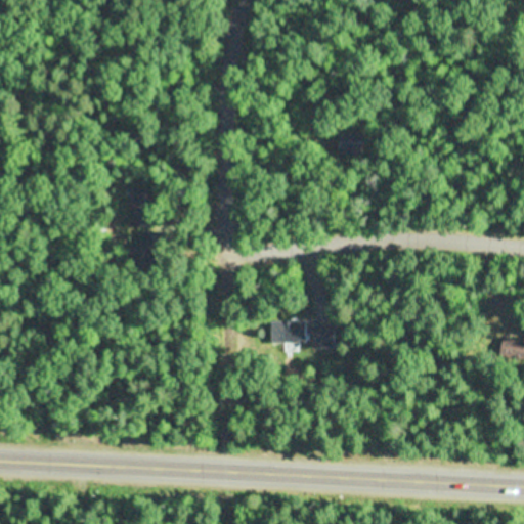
[(370,108),(360,114),(355,102),(365,98),(370,108)]
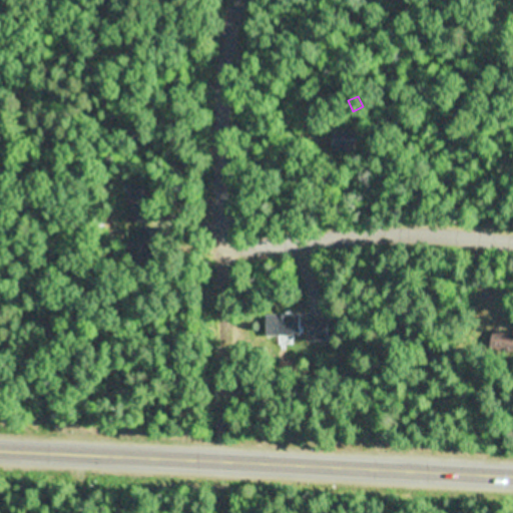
[(357,128),(357,151),(332,151),(332,128),(357,128)]
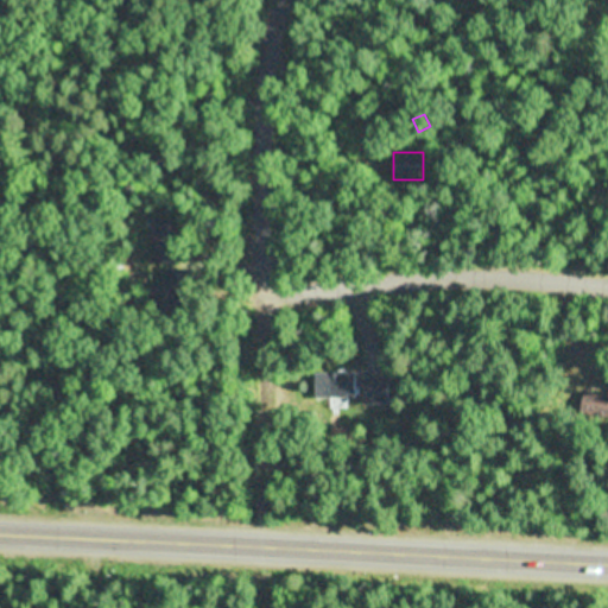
[(334,397),(317,398),(316,373),(339,372),(348,372),(358,371),(358,372),(359,390),(359,396),(355,396),(348,396),(341,397),(334,397)]
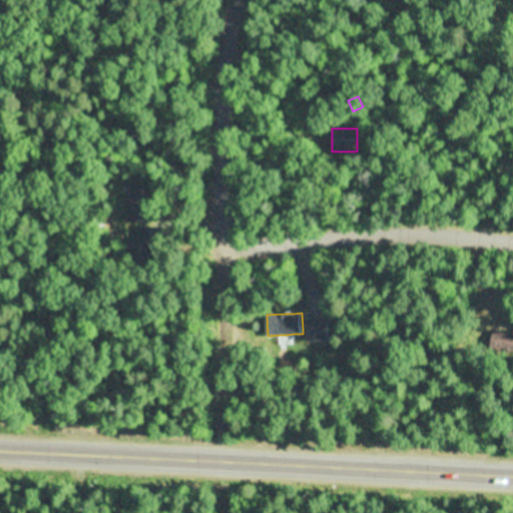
[(327,342),(308,343),(308,341),(308,331),(308,319),(314,319),(321,319),(327,319),(327,342)]
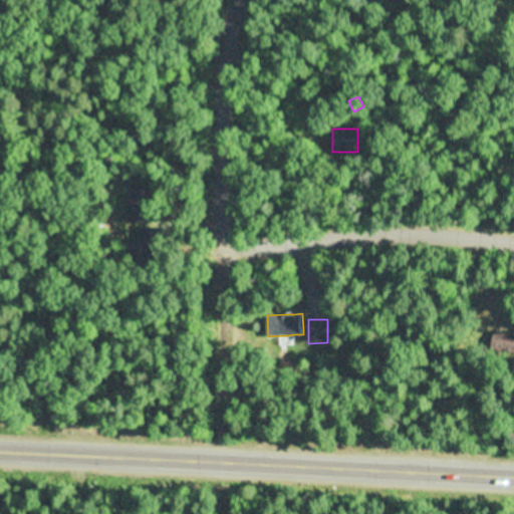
[(513,354),(490,350),(494,331),(513,334),(513,354)]
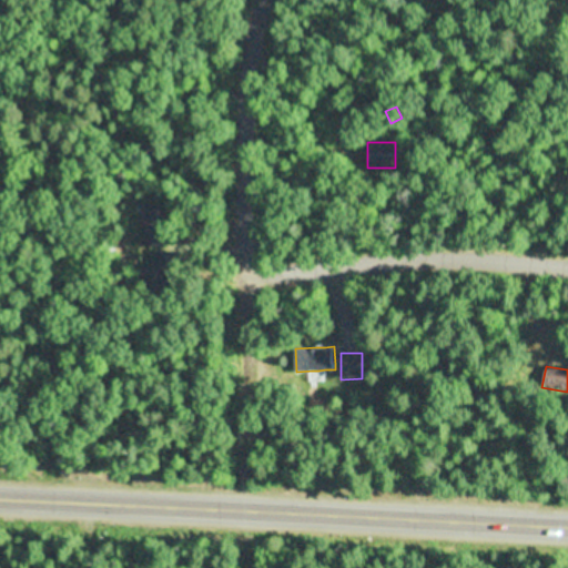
[(306,429),(306,426),(305,419),(305,418),(306,418),(308,418),(312,418),(314,417),(316,417),(316,418),(317,428),(310,429),(308,429),(306,429)]
